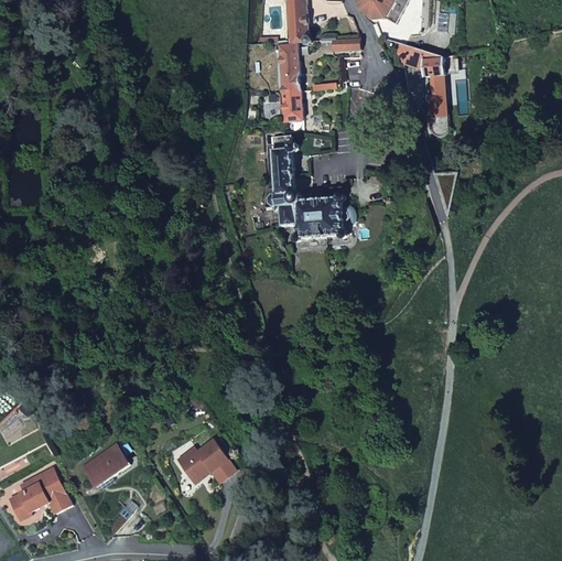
[(285,0),(285,2),(289,43),(296,43),(307,42),(310,36),(306,35),(304,0),(285,0)]
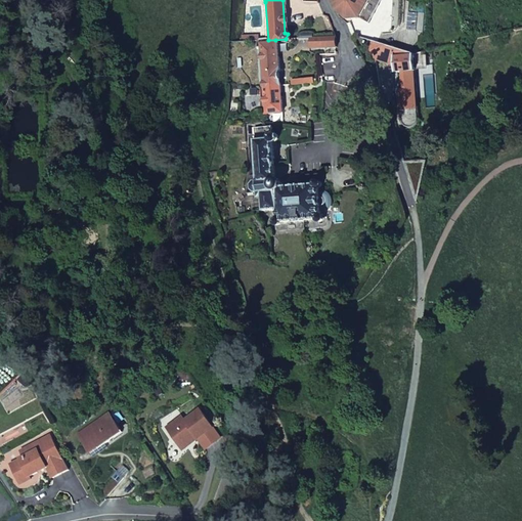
[(358,16),(366,0),(332,0),(335,7),(345,16),(358,16)]
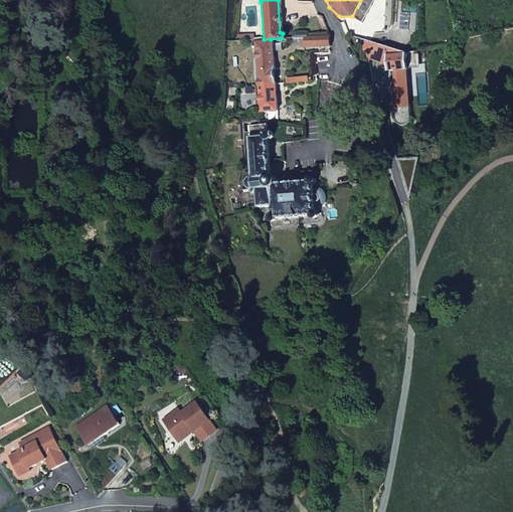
[(360,0),(352,16),(361,20),(371,0),(360,0)]
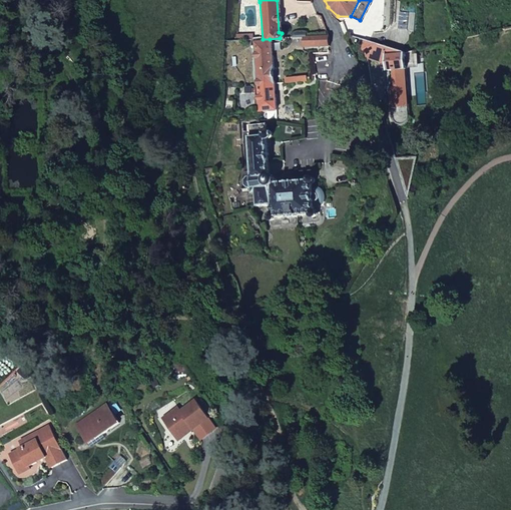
[(301,30),(302,38),(302,40),(327,38),(326,30),(308,31),(307,29),(301,30)]
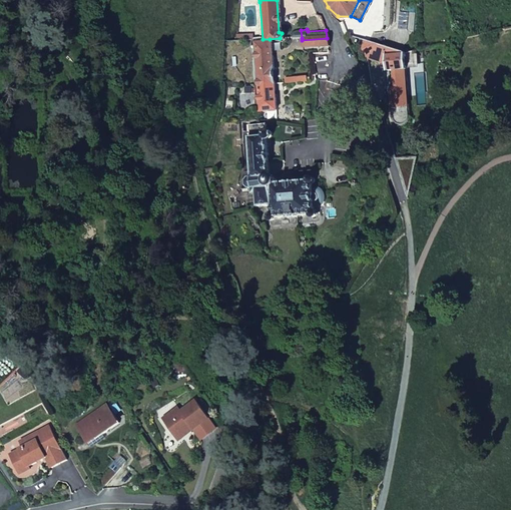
[(405,68),(404,51),(395,51),(395,48),(361,36),(359,43),(367,52),(385,62),(385,69),(387,69),(392,69),(394,86),(389,86),(390,107),(406,105),(403,68),(405,68)]
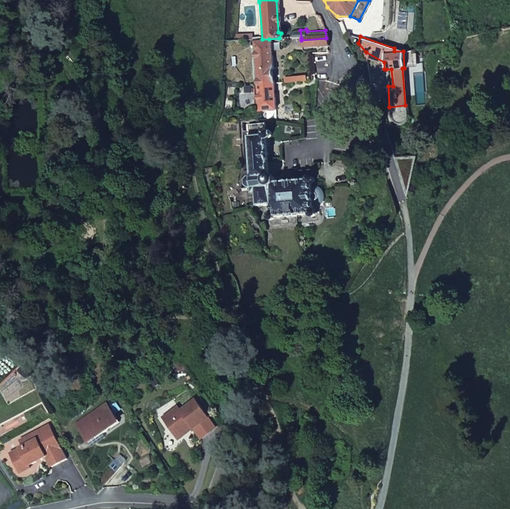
[(262,39),(251,40),(255,108),(274,107),(269,39),(262,39)]
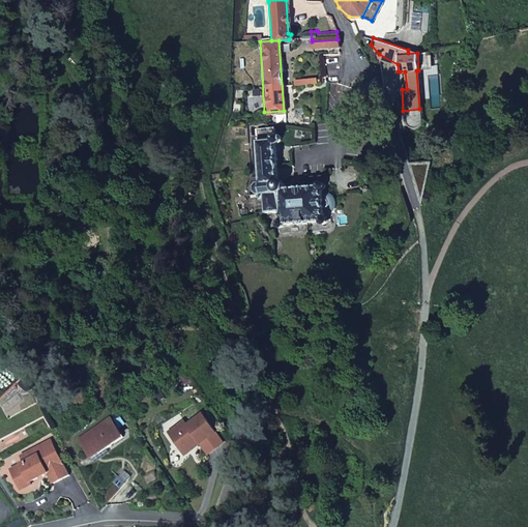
[(419,109),(403,111),(403,119),(407,125),(412,126),(417,124),(419,120),(419,109)]
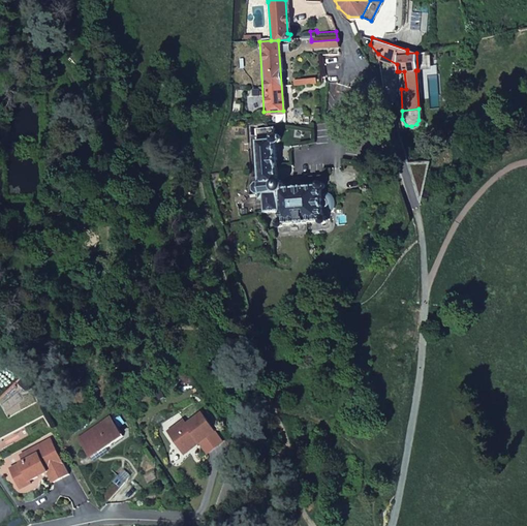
[(264,210),(278,209),(279,221),(323,218),(323,211),(331,211),(333,204),(329,192),(321,192),(321,184),(281,186),(281,181),(275,177),(273,142),(277,140),(278,134),(272,131),(272,126),(253,126),(257,180),(253,180),(250,184),(251,189),(255,192),(262,192),(264,210)]
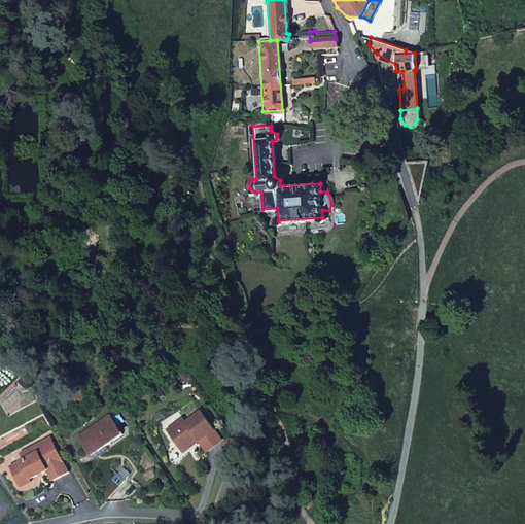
[(181,448),(213,426),(200,409),(184,419),(181,415),(166,426),(181,448)]
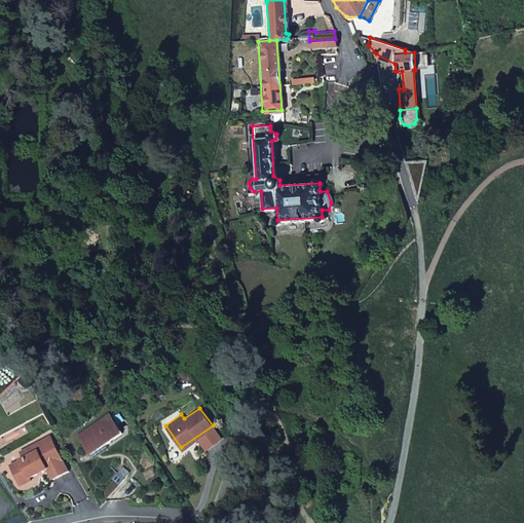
[(111,420),(106,414),(77,434),(81,440),(83,440),(88,441),(91,439),(96,445),(98,447),(121,431),(113,418),(111,420)]
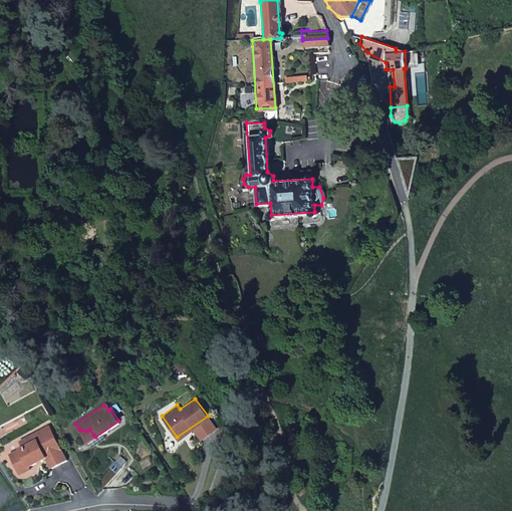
[(66,458),(47,424),(18,439),(22,446),(9,452),(19,472),(30,467),(28,465),(36,461),(34,458),(44,453),(51,466),(66,458)]
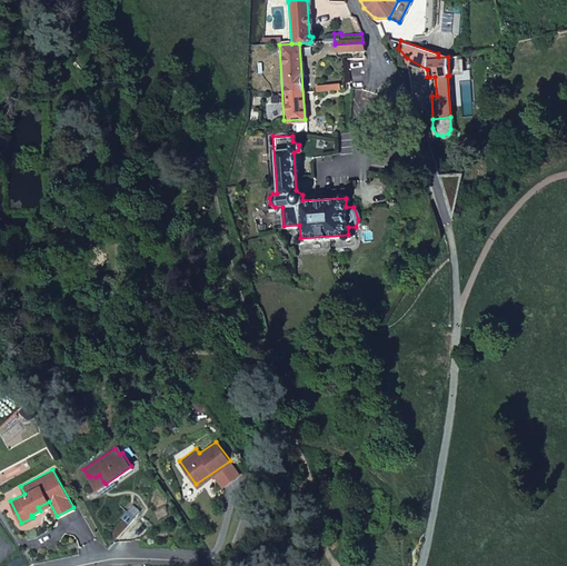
[(96,477),(90,476),(97,486),(103,482),(99,475),(96,477)]
